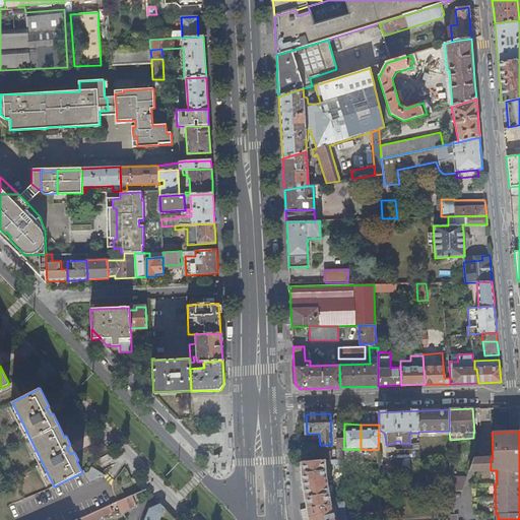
[(397,469),(412,468),(411,449),(397,449),(397,469)]
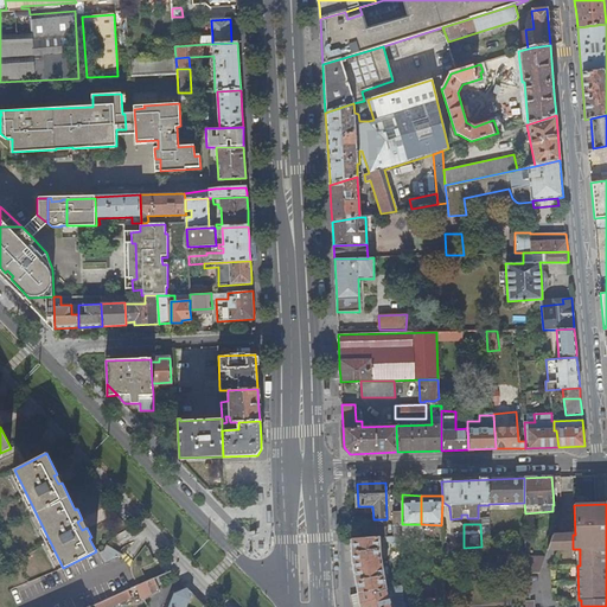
[(379,537),(402,536),(402,526),(374,529),(375,538),(379,537)]
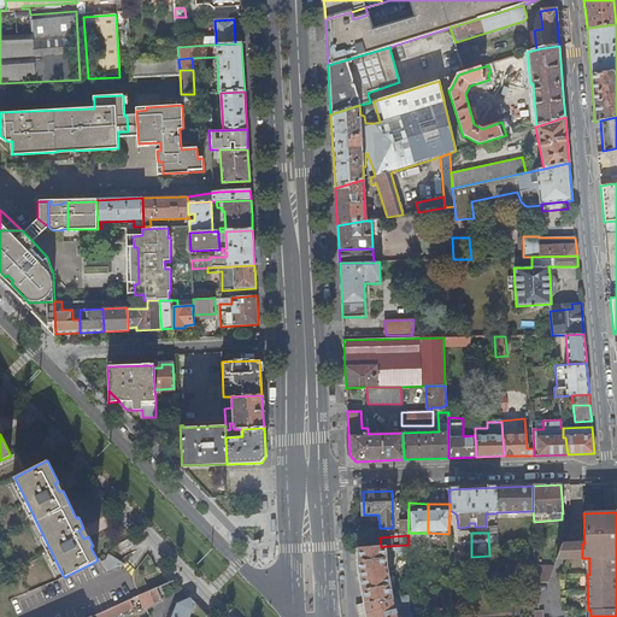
[(582,544),(573,544),(563,544),(562,546),(562,547),(558,558),(568,558),(582,558),(582,544)]
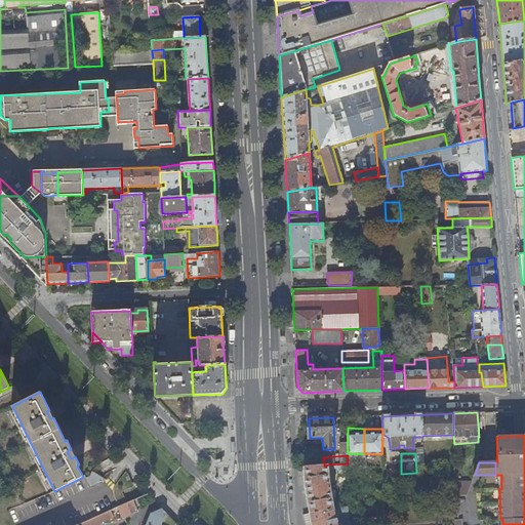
[(329,485),(328,465),(324,466),(304,467),(305,485),(309,513),(332,509),(329,485)]
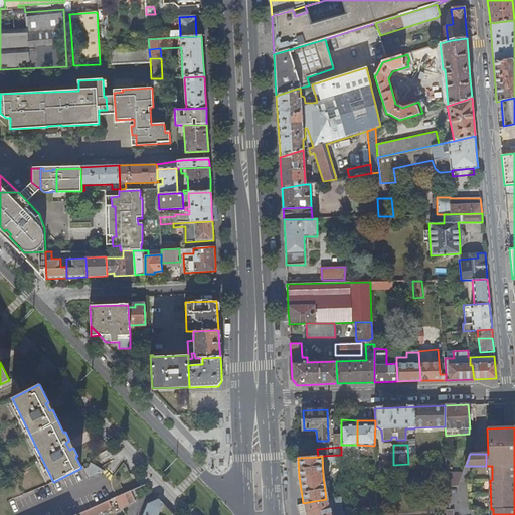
[(95,463),(83,468),(89,477),(99,473),(95,463)]
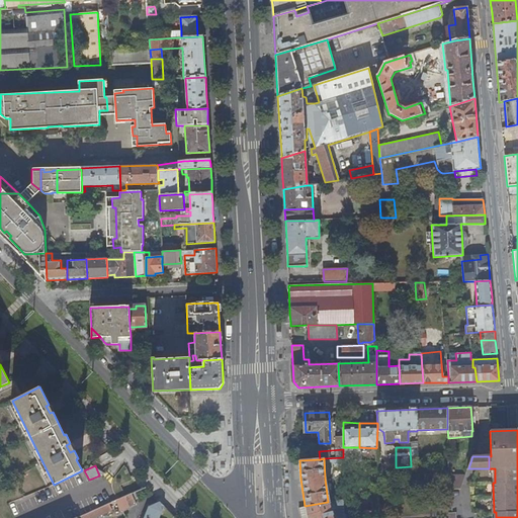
[(454,481),(449,481),(449,489),(461,489),(466,475),(464,475),(460,487),(456,487),(456,482),(454,481)]
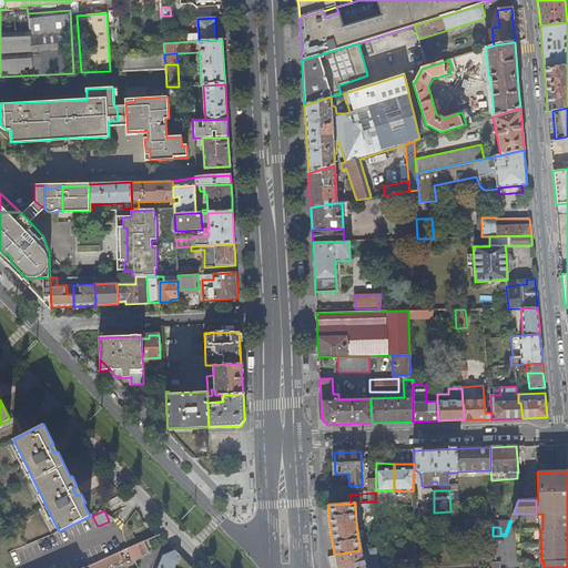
[(149,553),(143,541),(128,548),(133,558),(135,557),(137,560),(149,555),(149,553)]
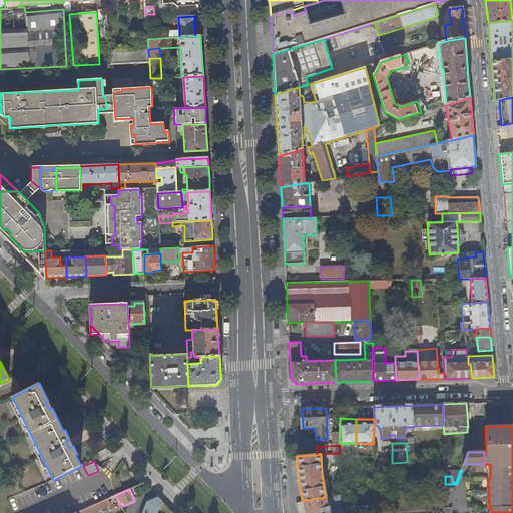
[(105,499),(74,512),(156,512),(161,500),(158,496),(146,501),(141,512),(90,512),(108,505),(105,499)]
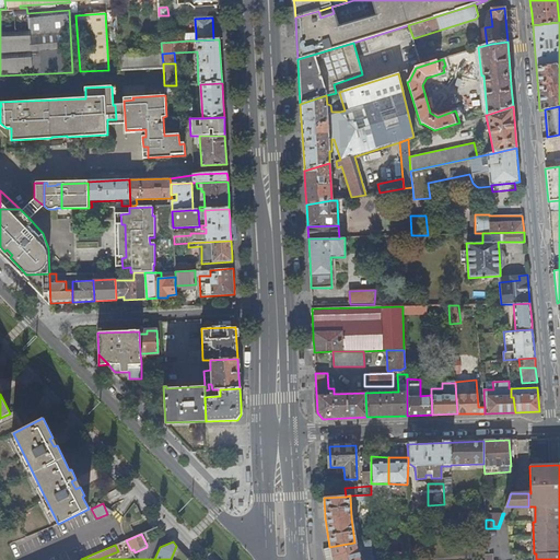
[(371,550),(371,541),(354,543),(329,547),(333,559),(360,559),(358,550),(371,550)]
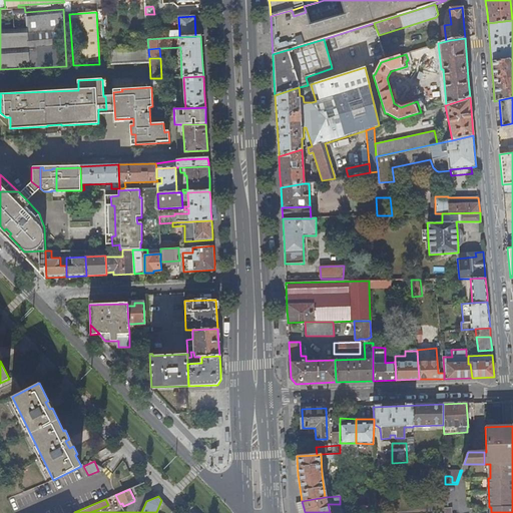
[(177,501),(173,505),(180,512),(184,512),(187,511),(177,501)]
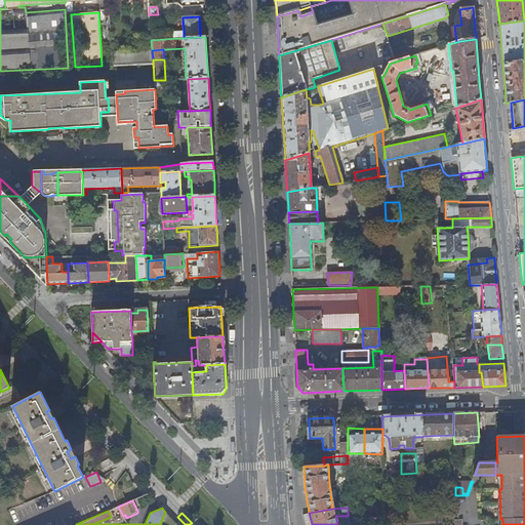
[(305,524),(312,524),(309,513),(301,514),(305,524)]
